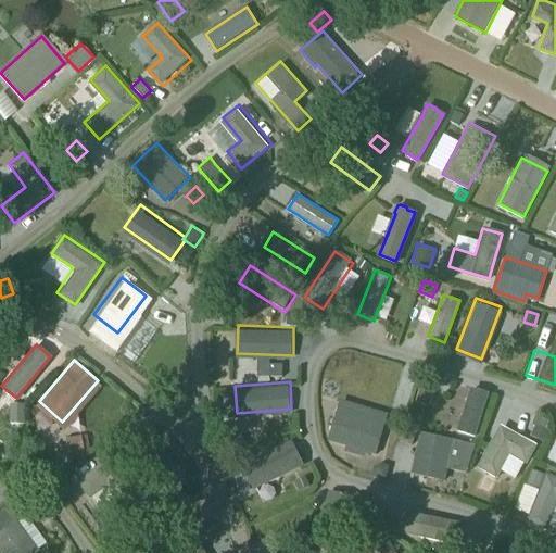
[(489,392),(470,387),(457,429),(476,435),(489,392)]
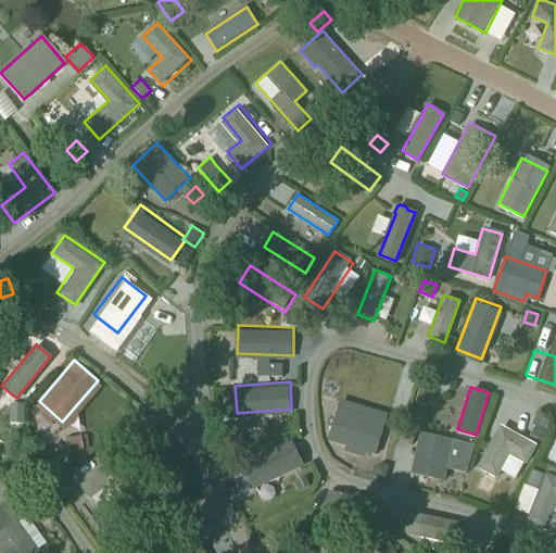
[(416,401),(427,403),(430,390),(419,388),(416,401)]
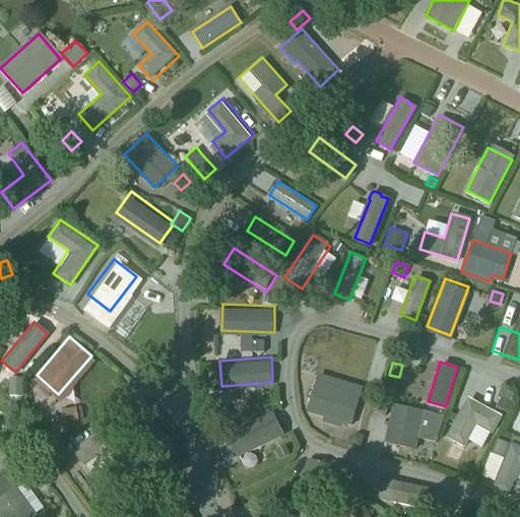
[(365,384),(319,371),(308,410),(324,414),(324,417),(341,424),(342,421),(352,424),(365,384)]
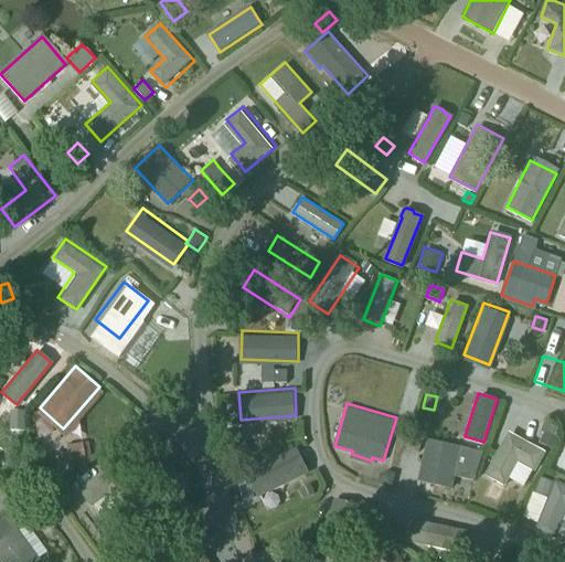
[(9,412),(9,428),(24,430),(24,412),(9,412)]
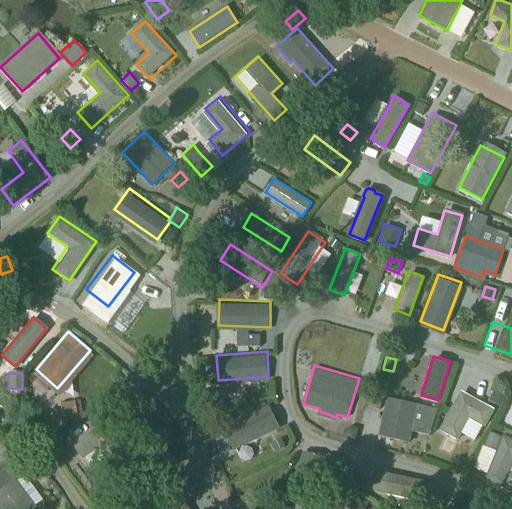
[(493,381),(489,389),(493,390),(489,399),(502,405),(506,396),(502,394),(503,394),(505,387),(493,381)]
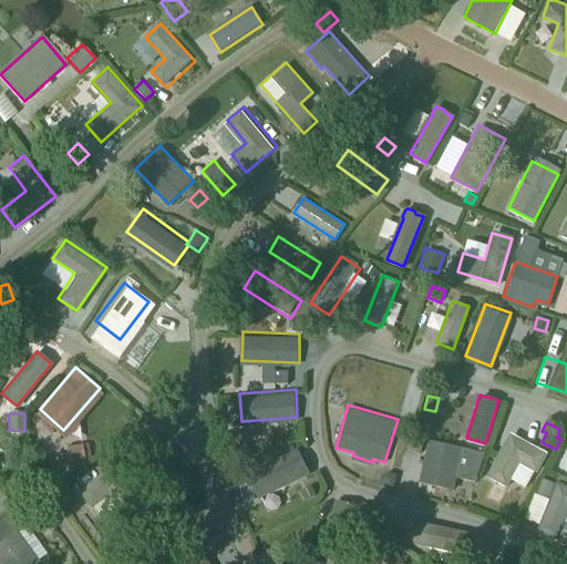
[(517,458),(534,468),(545,448),(508,428),(485,471),(505,482),(517,458)]
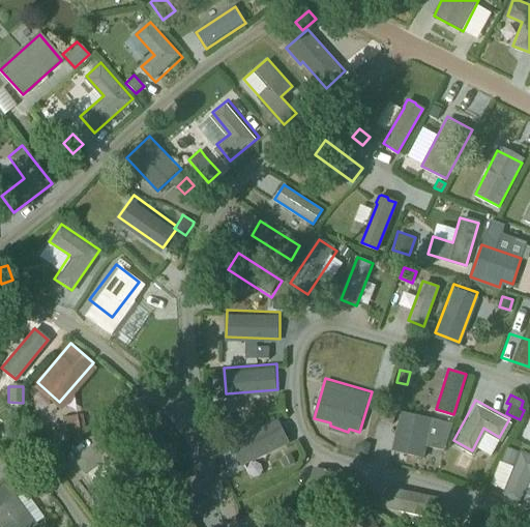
[(386,408),(382,419),(393,422),(396,411),(386,408)]
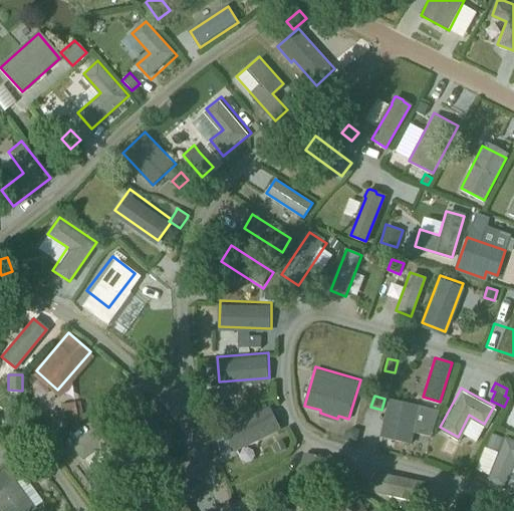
[(418,403),(389,397),(380,436),(409,442),(418,403)]
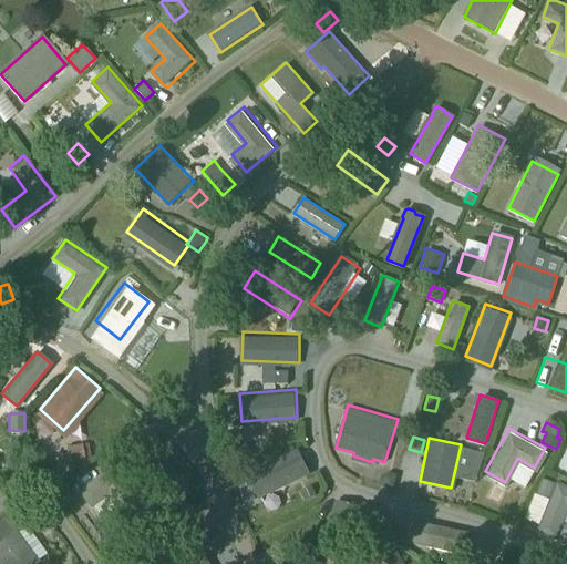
[(234,444),(240,455),(249,450),(244,439),(234,444)]
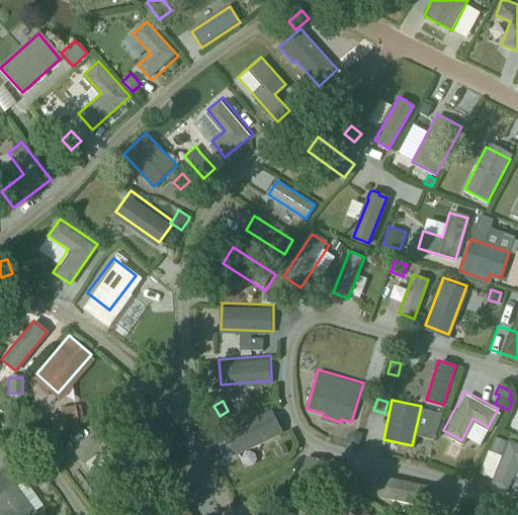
[(285,427),(274,404),(231,425),(242,448),(285,427)]
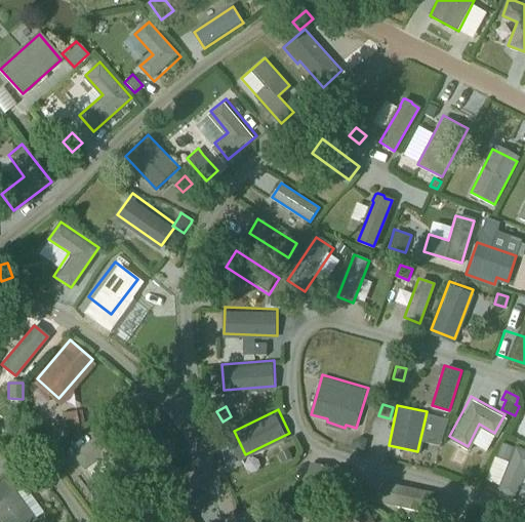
[(63,428),(80,425),(77,410),(61,413),(63,428)]
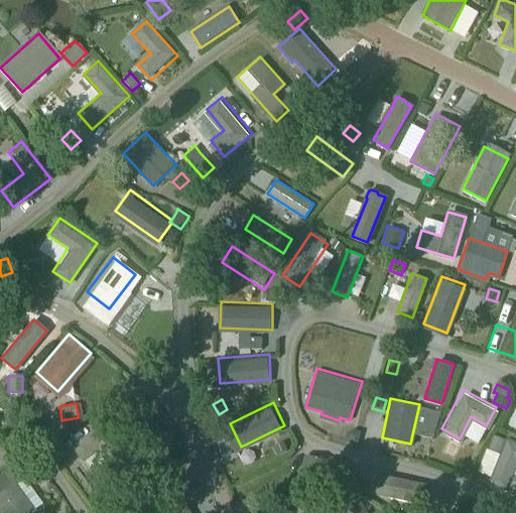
[(101,422),(110,416),(105,408),(95,414),(101,422)]
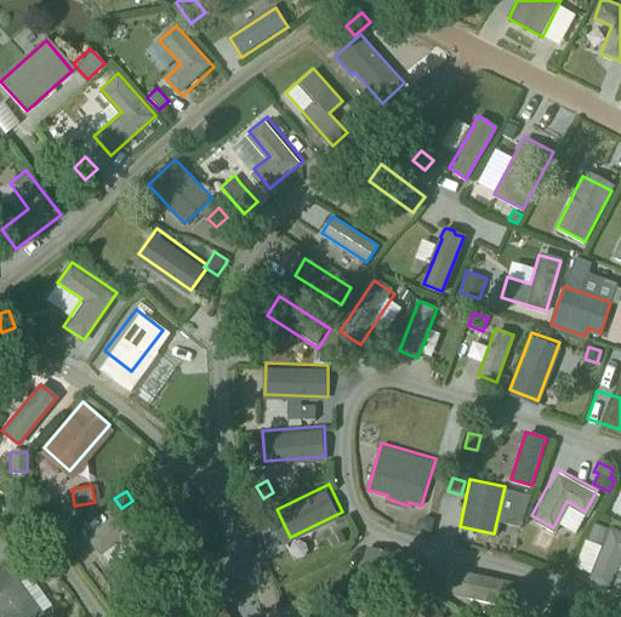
[(140,561),(157,548),(125,507),(91,532),(104,550),(121,538),(140,561)]
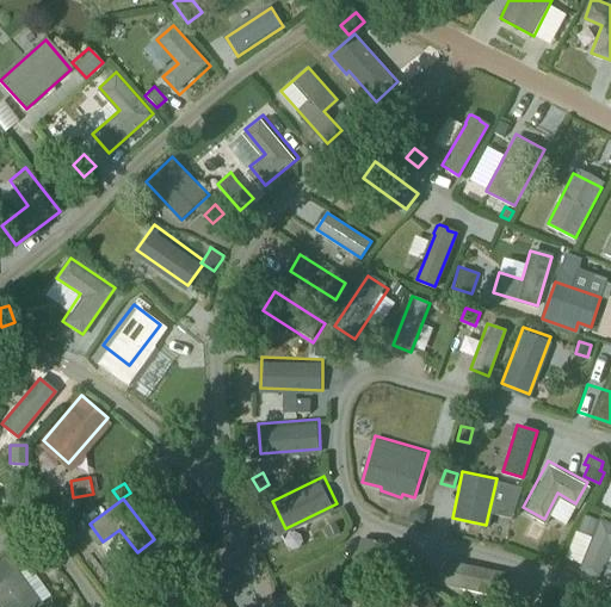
[(427,509),(420,508),(411,513),(408,521),(424,525),(427,509)]
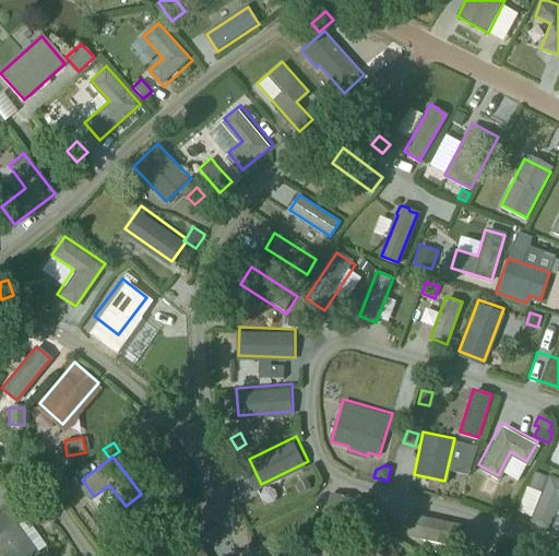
[(540,489),(546,475),(534,471),(528,485),(540,489)]
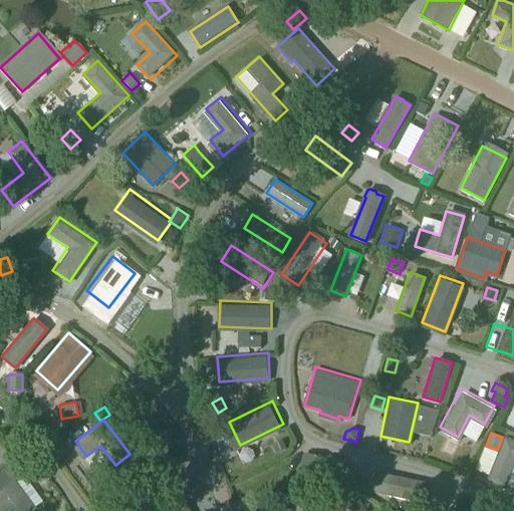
[(513,437),(504,434),(487,480),(503,486),(513,461),(513,437)]
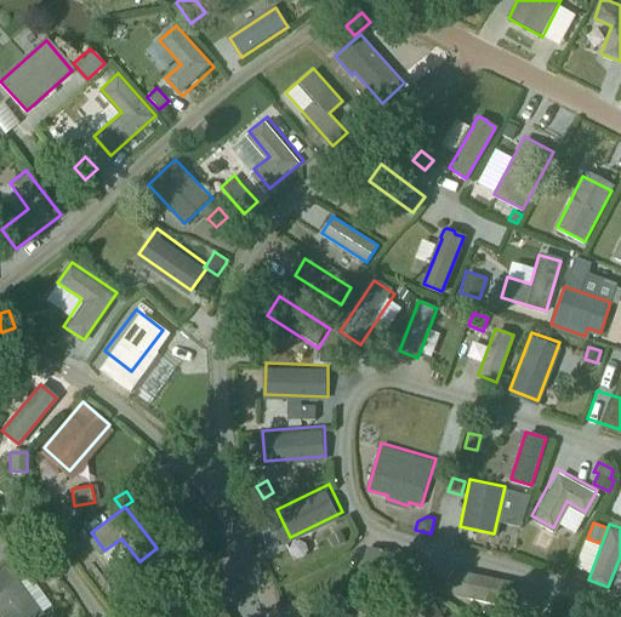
[(334,547),(346,542),(342,531),(331,535),(329,536),(334,547)]
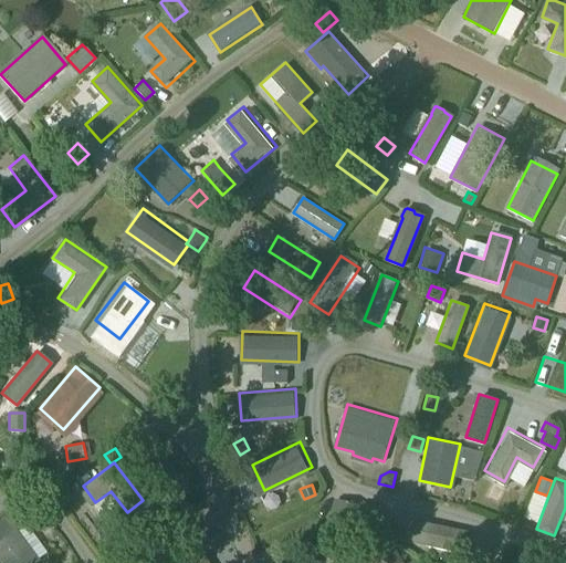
[(362,501),(334,494),(321,550),(348,556),(362,501)]
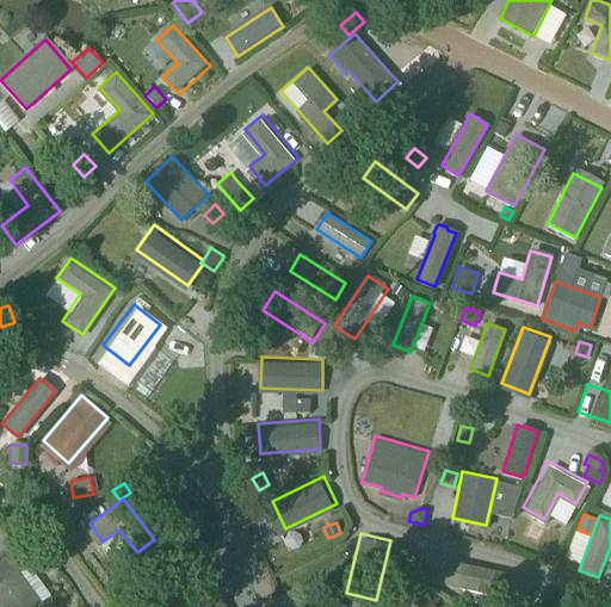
[(0,602),(2,606),(34,606),(42,601),(18,569),(22,567),(13,555),(0,563),(0,602)]
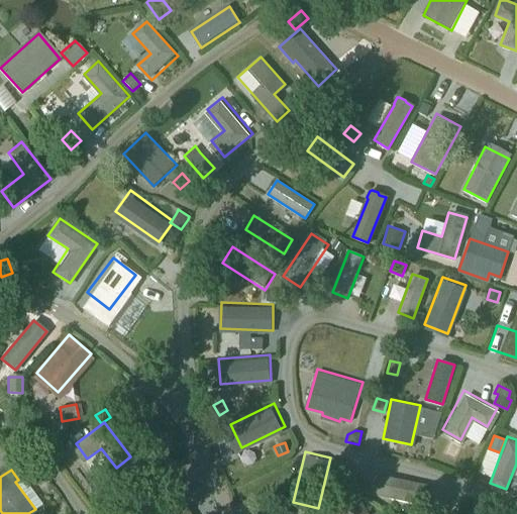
[(424,503),(428,483),(381,473),(376,492),(424,503)]
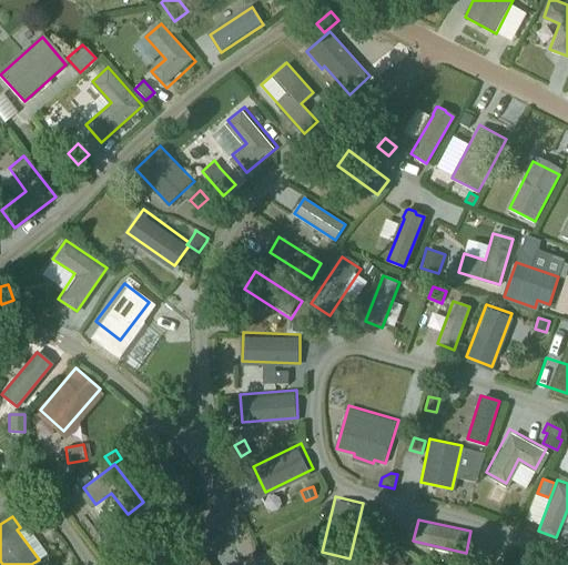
[(403,536),(394,523),(384,530),(394,543),(403,536)]
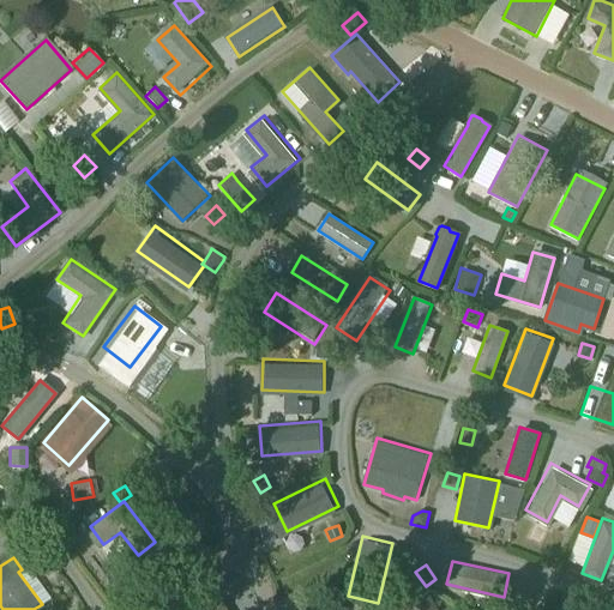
[(440,609),(434,597),(420,604),(422,609),(440,609)]
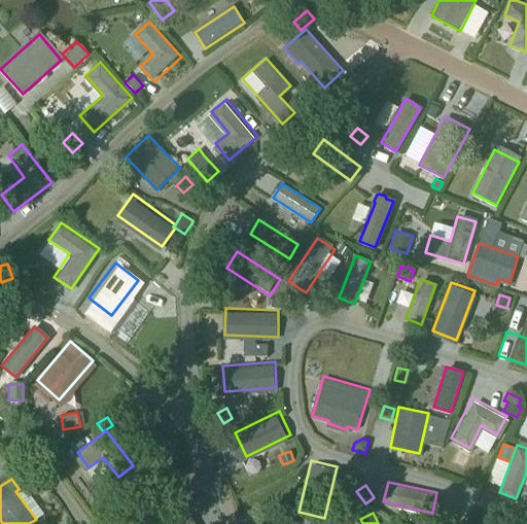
[(198,523),(192,514),(175,523),(198,523)]
